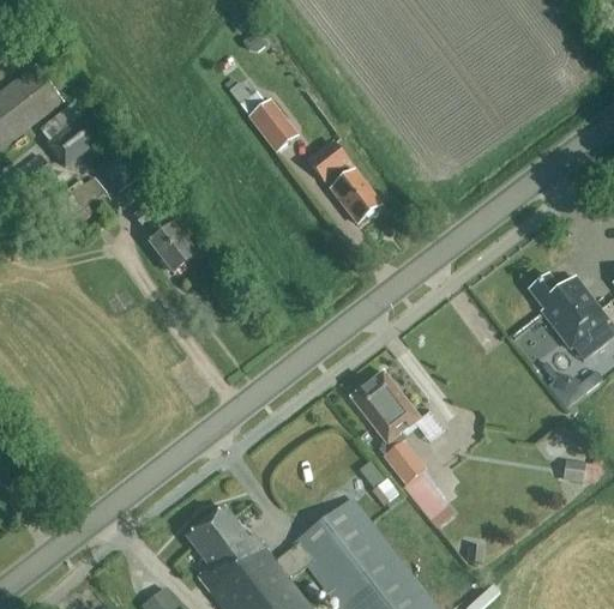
[(266,46),(256,31),(242,41),(248,49),(258,52),(266,46)]
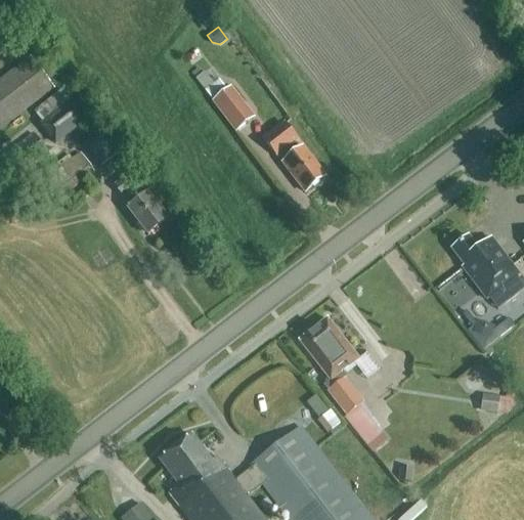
[(0,127),(54,86),(30,54),(0,76),(0,127)]
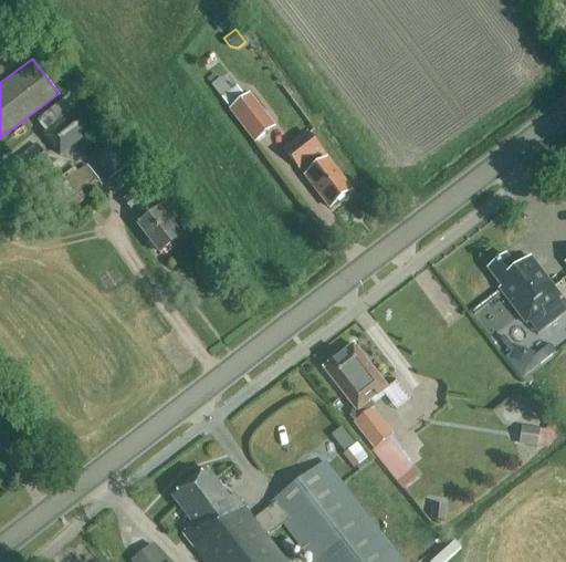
[(249,91),(243,95),(236,84),(230,87),(221,75),(211,82),(229,106),(228,106),(253,141),(275,125),(249,91)]
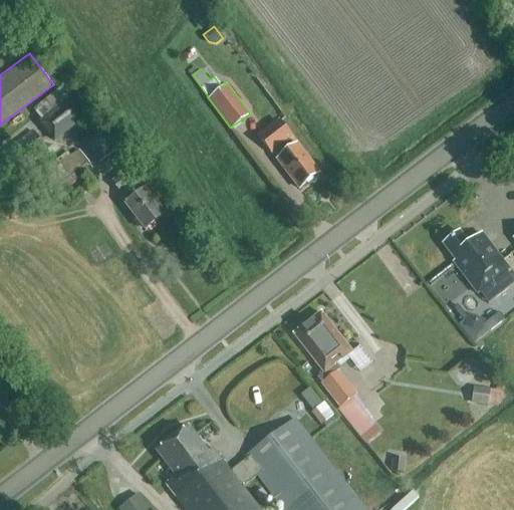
[(82,115),(88,111),(81,102),(83,101),(68,81),(33,107),(40,118),(38,119),(53,140),(83,117),(82,115)]
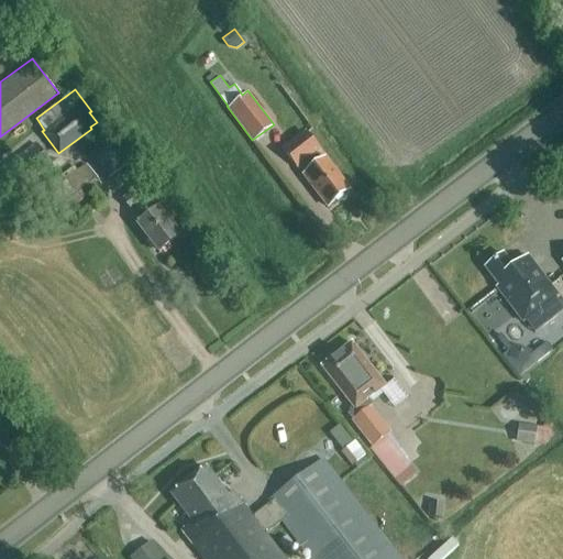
[(321,156),(318,152),(321,150),(306,129),(282,148),(297,168),(300,165),(304,171),(301,173),(327,207),(351,188),(326,154),(321,156)]
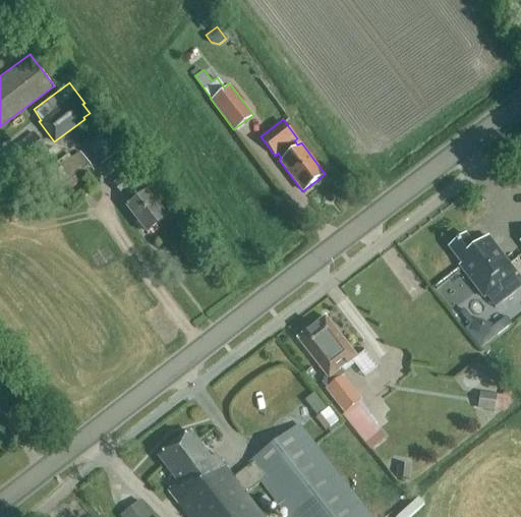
[(0,191),(0,192),(50,152),(33,129),(0,154),(0,191)]
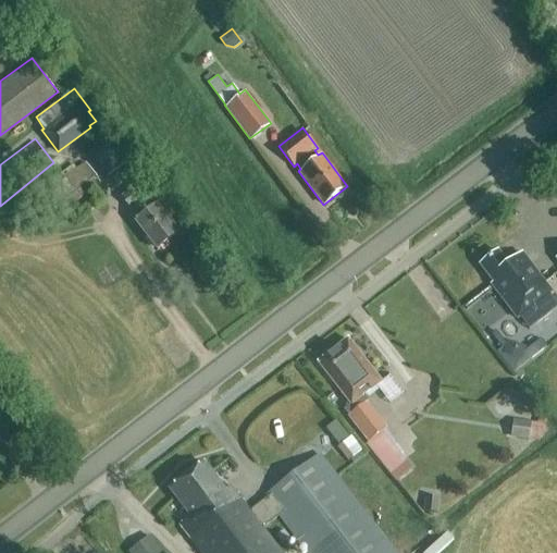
[(107,174),(128,158),(115,140),(95,157),(107,174)]
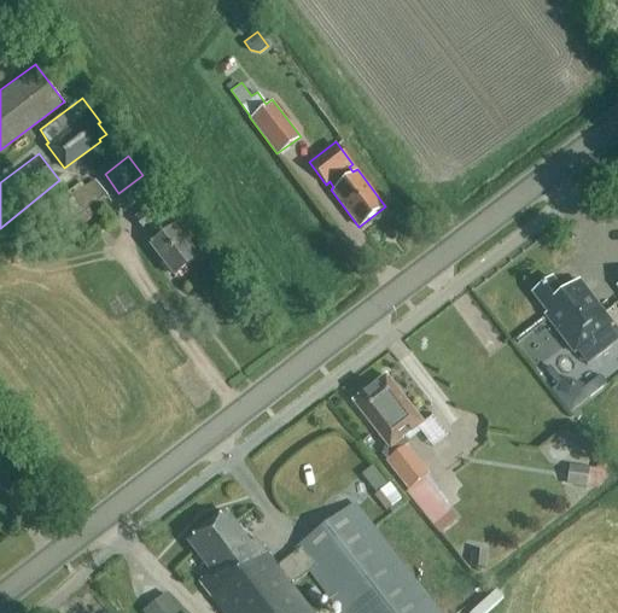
[(65,237),(111,200),(93,177),(48,212),(65,237)]
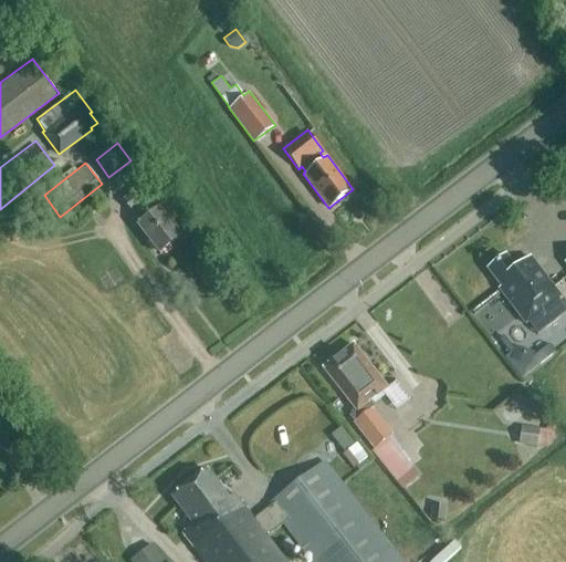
[(159,207),(142,184),(124,197),(133,208),(140,203),(149,215),(138,224),(159,251),(181,235),(159,207)]
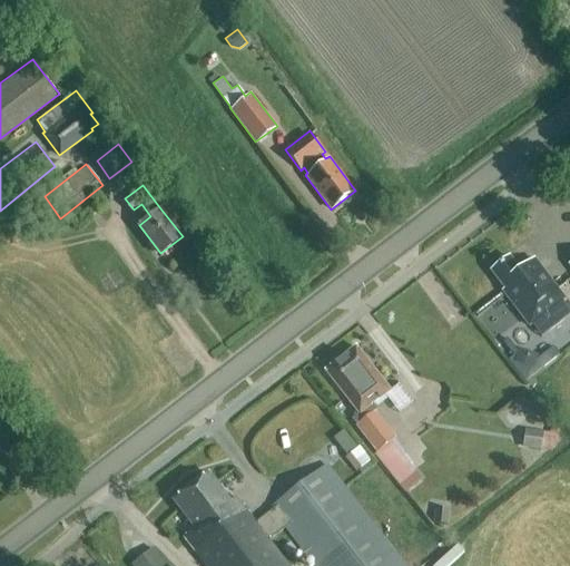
[(520,269),(509,255),(491,269),(504,288),(502,289),(529,324),(564,296),(534,256),(520,269)]
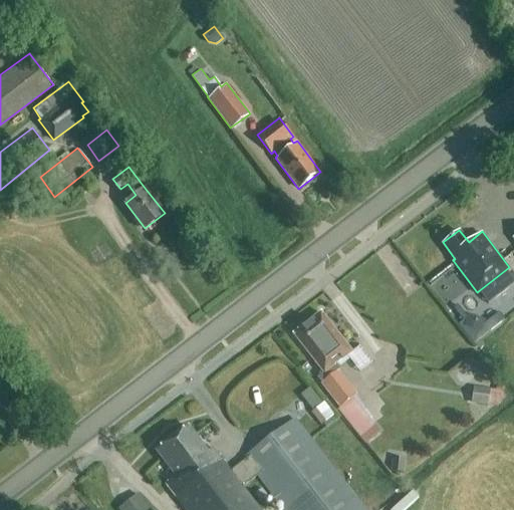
[(467,313),(457,302),(453,306),(479,337),(504,316),(498,309),(484,321),(485,317),(467,311),(467,313)]
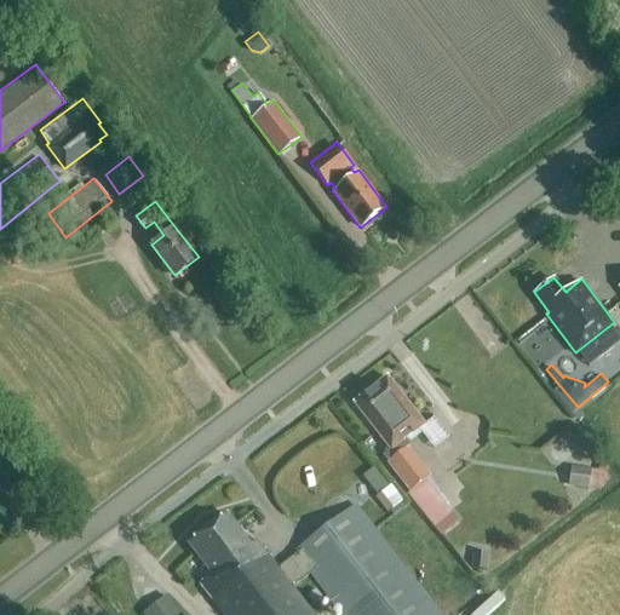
[(392,448),(424,424),(386,377),(355,401),(392,448)]
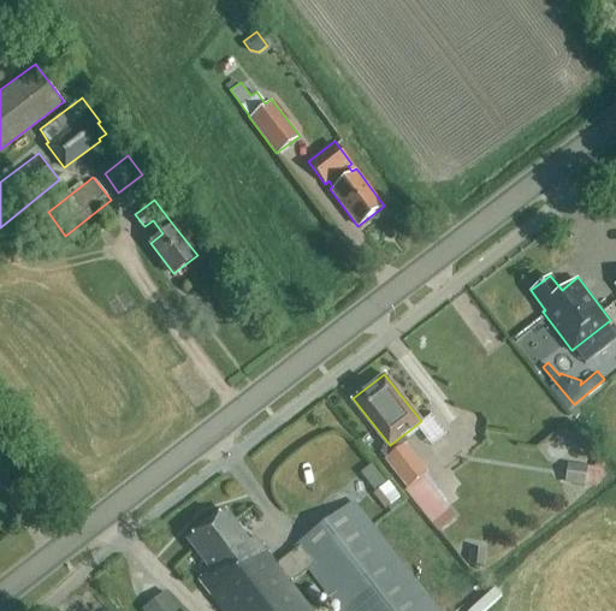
[(409,486),(427,472),(404,443),(385,456),(409,486)]
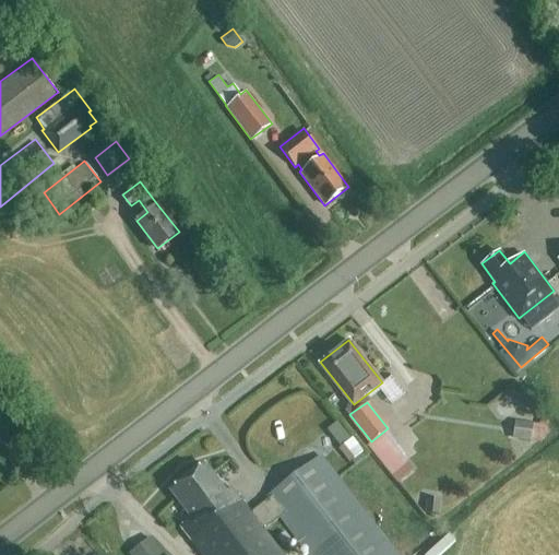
[(533,422),(515,418),(512,437),(531,440),(533,422)]
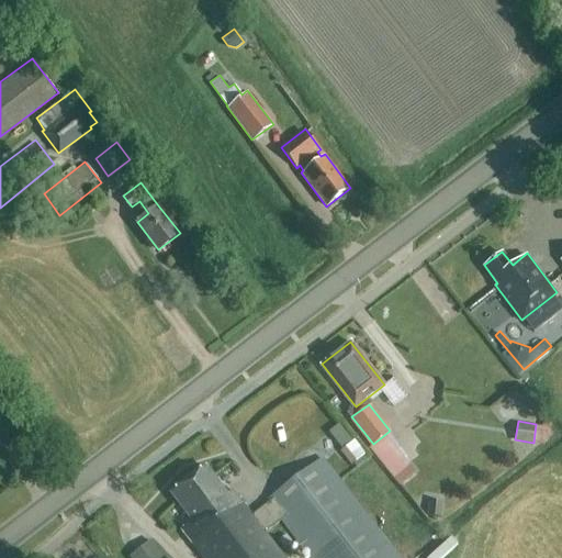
[(339,449),(351,464),(367,450),(355,436),(339,449)]
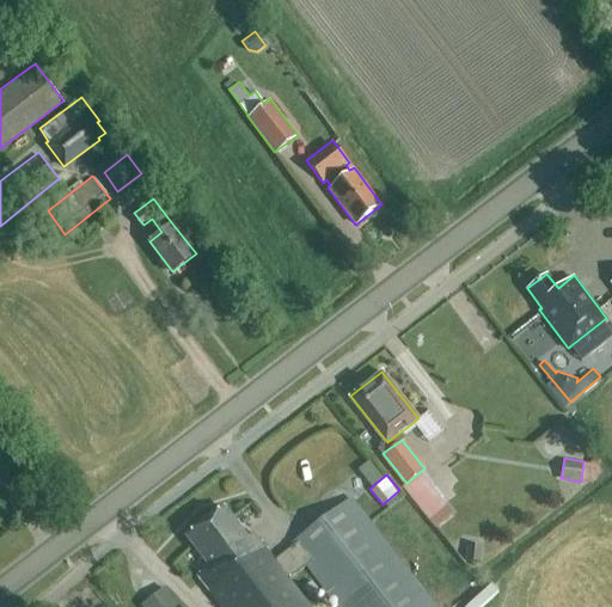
[(433,606),(349,496),(291,541),(293,544),(274,558),(254,532),(248,537),(224,506),(185,534),(209,565),(197,574),(221,606),(310,606),(288,577),(307,563),(341,606),(433,606)]
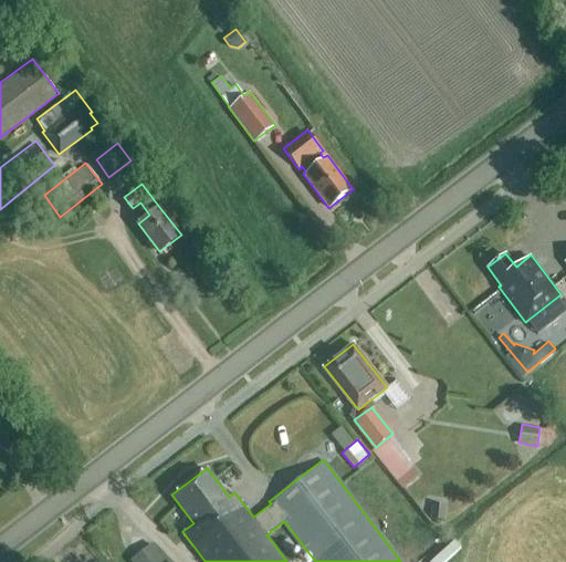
[(170,561),(167,561),(152,542),(129,559),(132,561),(170,561)]
